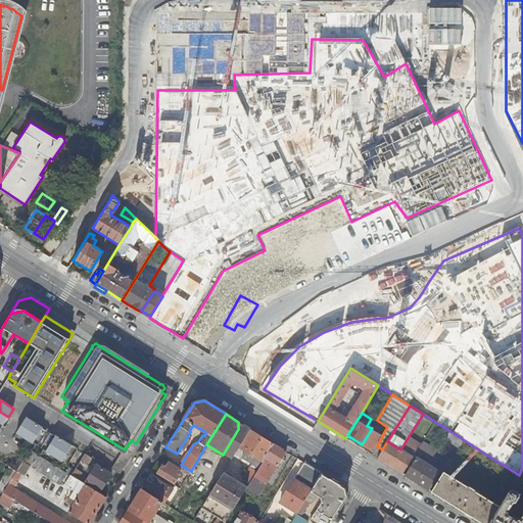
[(26,417),(15,433),(33,443),(33,442),(42,428),(42,427),(26,417)]
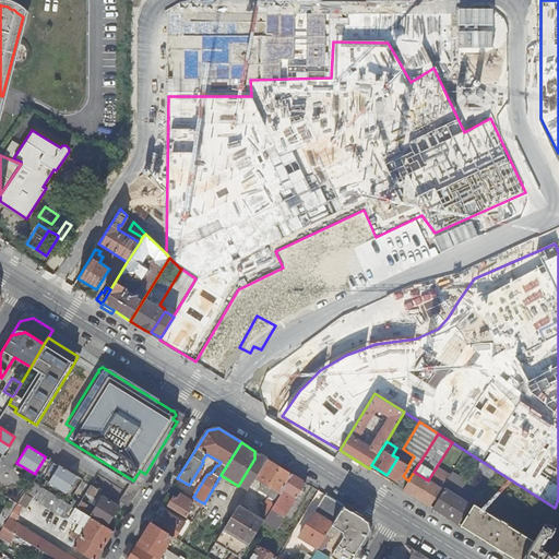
[(254,478),(268,459),(254,451),(254,459),(238,486),(247,490),(254,478)]
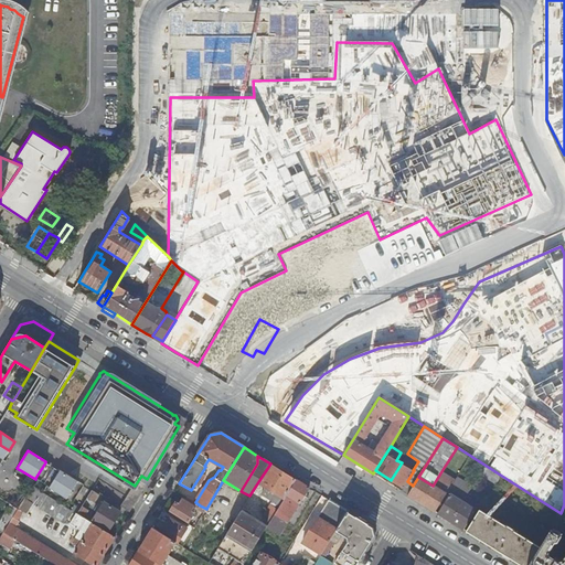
[(406,482),(407,481),(414,470),(413,470),(409,468),(413,462),(404,458),(402,462),(391,480),(401,486),(404,480),(406,482)]
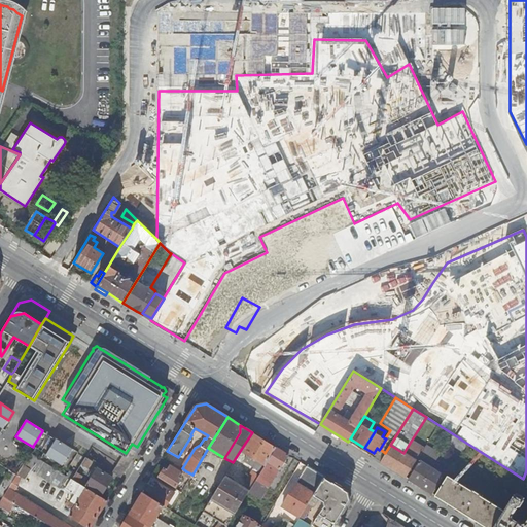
[(33,446),(46,454),(56,440),(42,431),(33,446)]
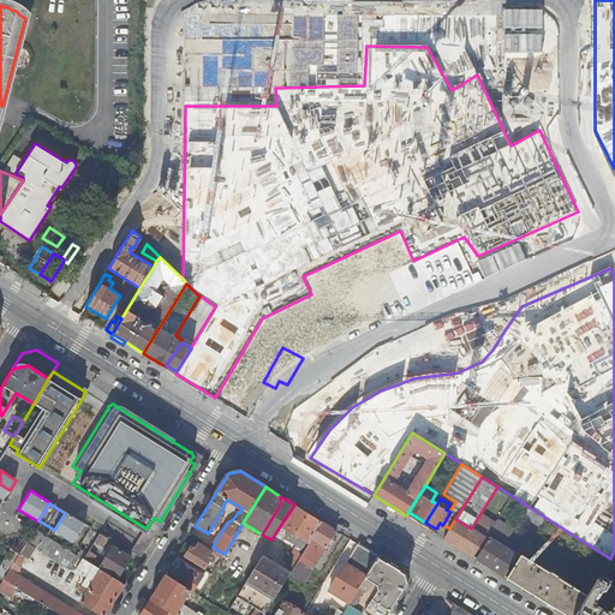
[(282,537),(304,550),(322,521),(294,505),(280,526),(287,530),(282,537)]
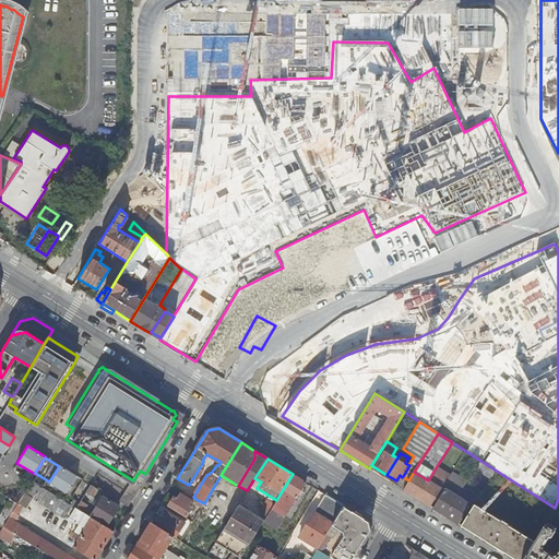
[(474,468),(489,478),(495,470),(479,460),(474,468)]
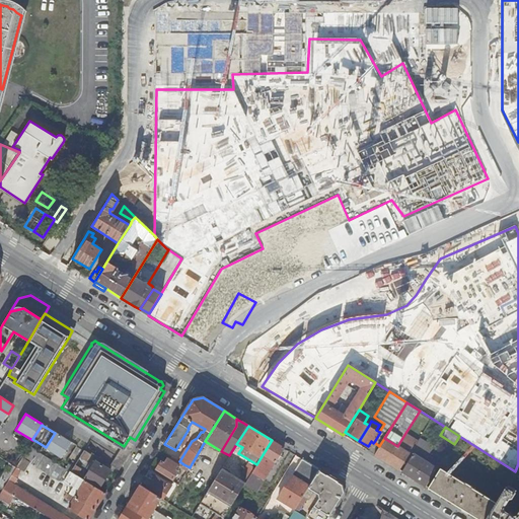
[(45,448),(61,458),(71,442),(55,432),(55,433),(46,447),(45,448)]
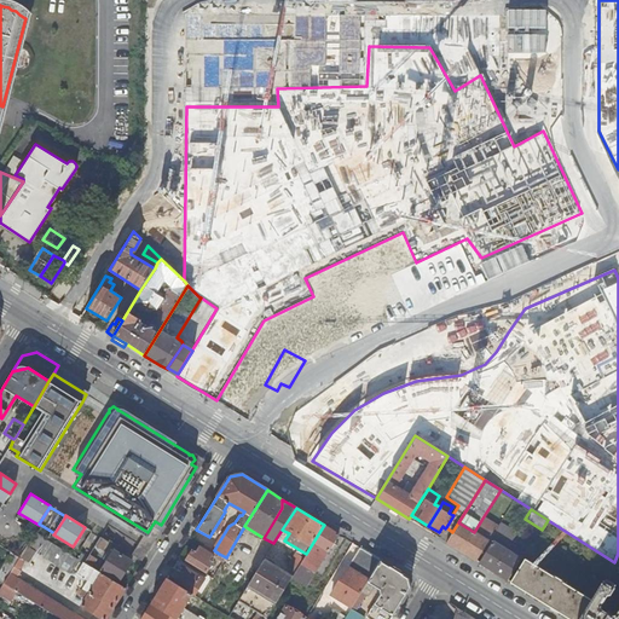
[(498,526),(484,516),(474,532),(461,551),(476,561),(489,541),(490,539),(498,526)]
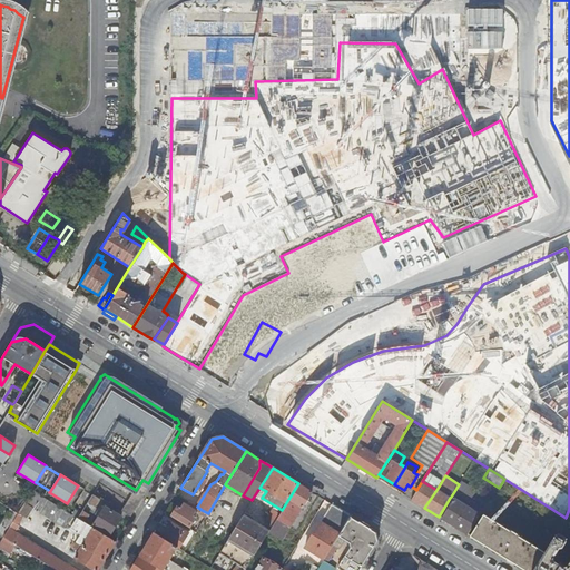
[(436,490),(422,481),(416,490),(411,500),(424,508),(436,490)]
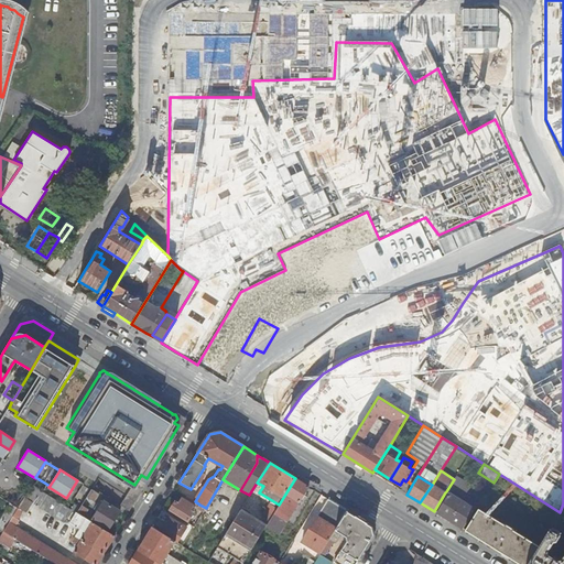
[(448,492),(436,512),(448,520),(462,501),(463,498),(470,486),(455,477),(454,479),(446,491),(448,492)]
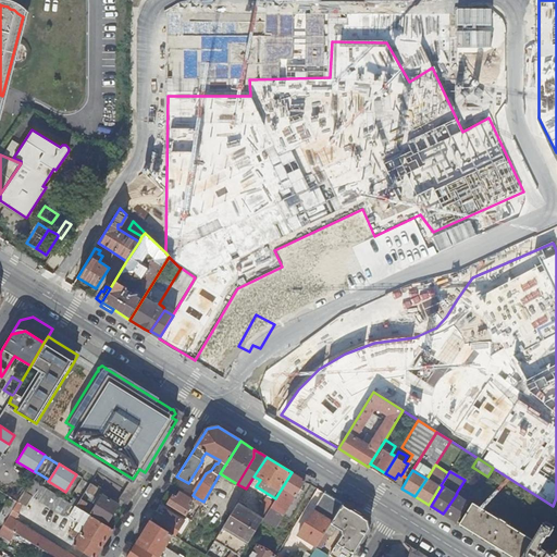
[(283,515),(304,480),(292,472),(275,498),(270,507),(283,515)]
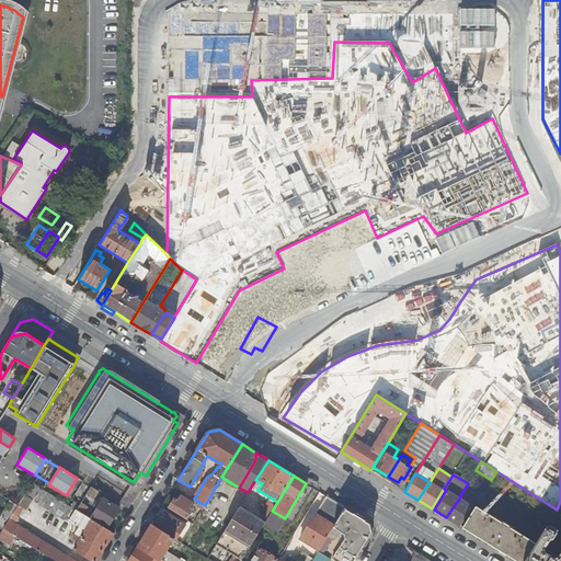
[(76,510),(37,485),(32,481),(31,483),(26,490),(27,490),(24,494),(75,525),(76,523),(80,526),(77,533),(78,534),(76,538),(78,539),(72,548),(94,560),(113,533),(82,513),(78,511),(76,510)]
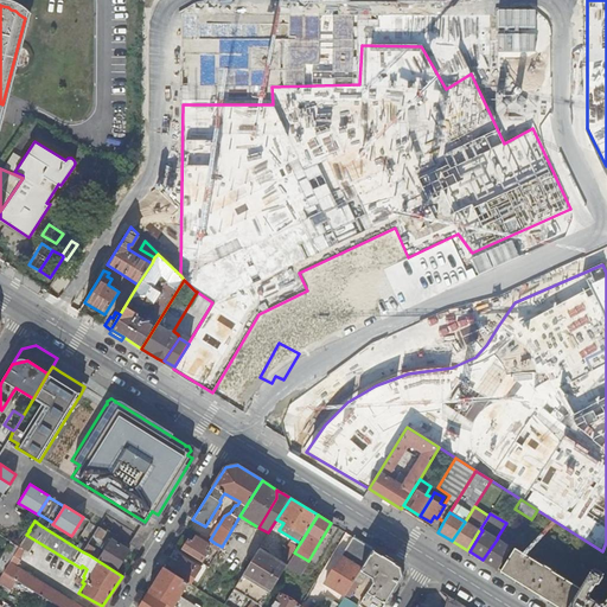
[(101,538),(106,530),(100,526),(98,525),(94,534),(101,538)]
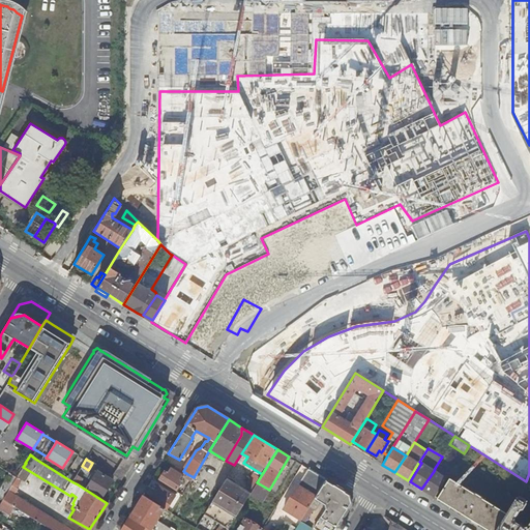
[(165,470),(159,479),(177,490),(182,481),(179,479),(182,474),(171,468),(168,472),(165,470)]
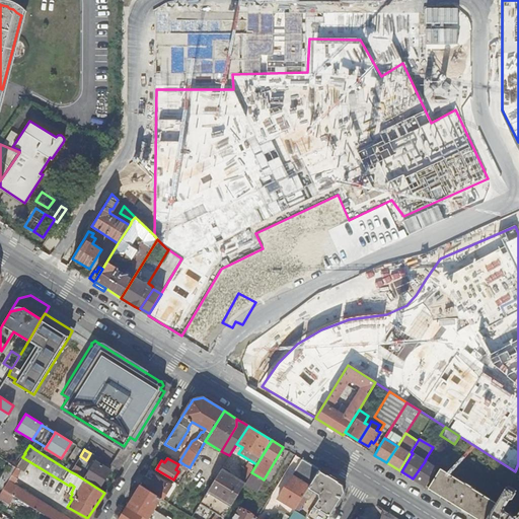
[(434,466),(436,464),(426,458),(425,461),(434,466)]
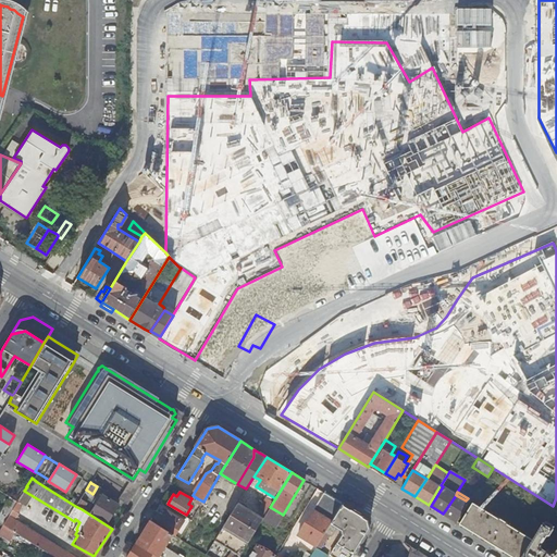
[(298,534),(317,546),(327,528),(330,523),(342,504),(323,493),(298,534)]
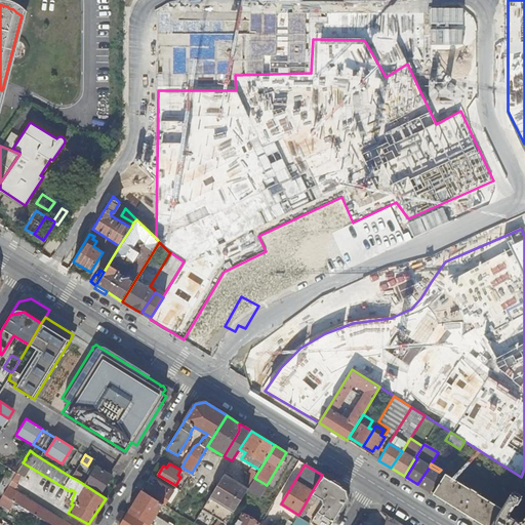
[(96,466),(85,484),(101,493),(112,476),(96,466)]
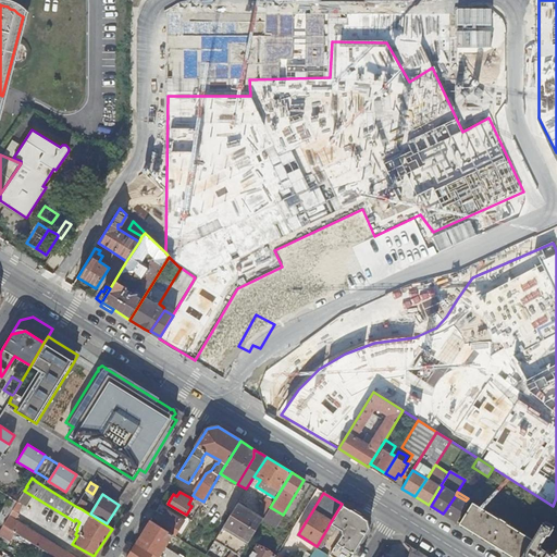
[(469,495),(468,498),(466,500),(456,495),(443,514),(456,522),(472,496),(469,495)]
